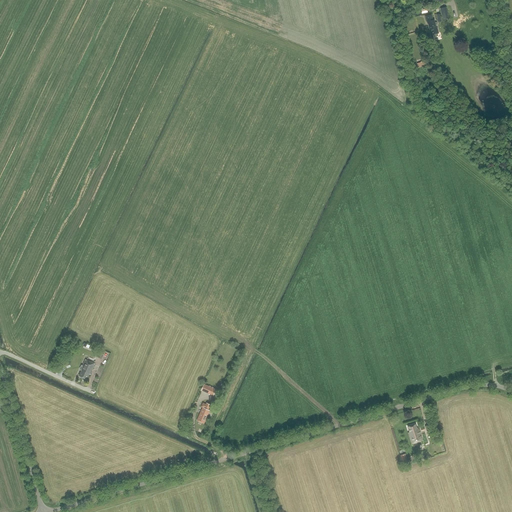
[(443,20),(449,19),(446,8),(441,9),(443,20)]
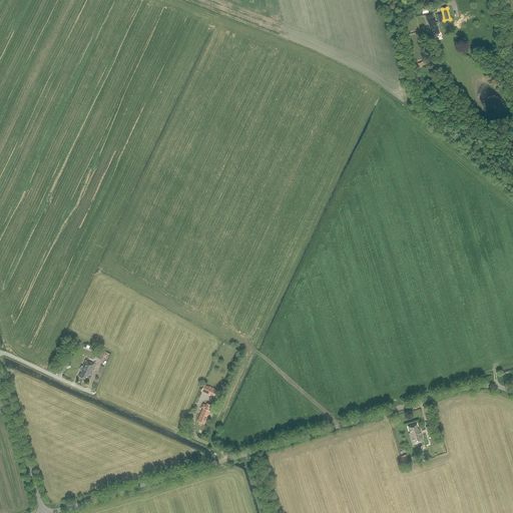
[(431,30),(432,30),(434,35),(435,37),(439,36),(439,34),(440,34),(439,28),(437,29),(435,20),(434,20),(432,15),(426,16),(428,22),(429,22),(431,30)]
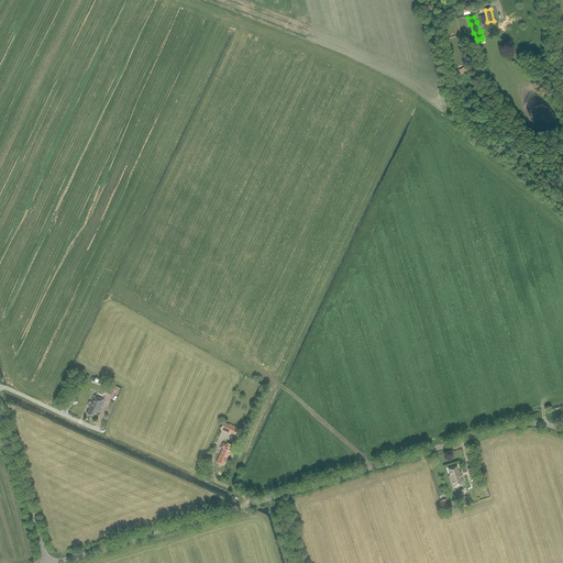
[(113,395),(117,387),(110,385),(107,392),(113,395)]
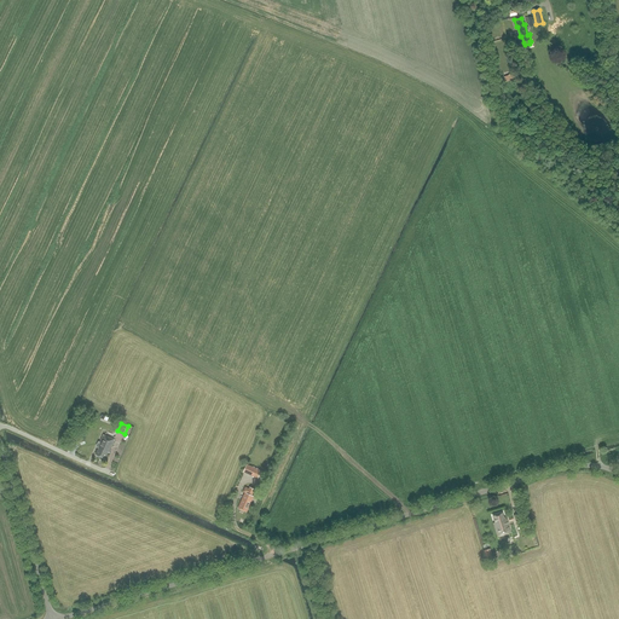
[(109,452),(115,440),(104,435),(98,447),(99,449),(96,455),(105,458),(108,452),(109,452)]
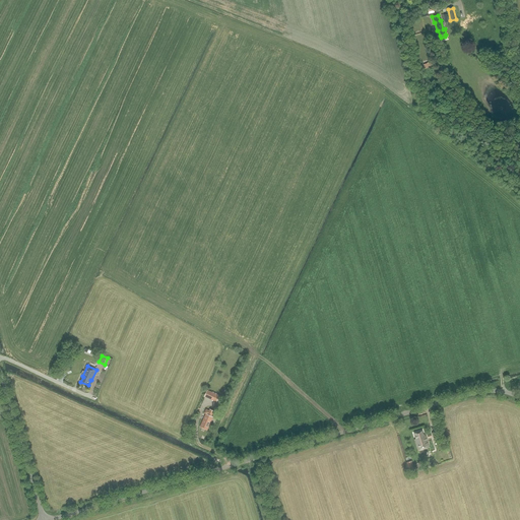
[(220,402),(222,397),(207,390),(204,396),(216,402),(217,401),(220,402)]
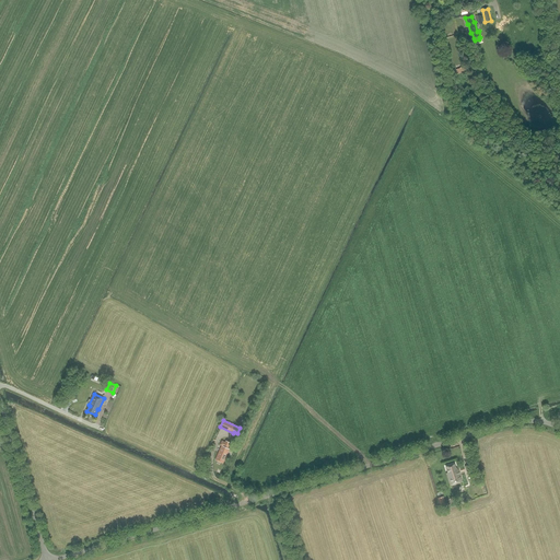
[(219,453),(216,461),(223,464),(230,450),(228,448),(231,443),(226,441),(225,442),(222,441),(220,445),(222,445),(219,453)]
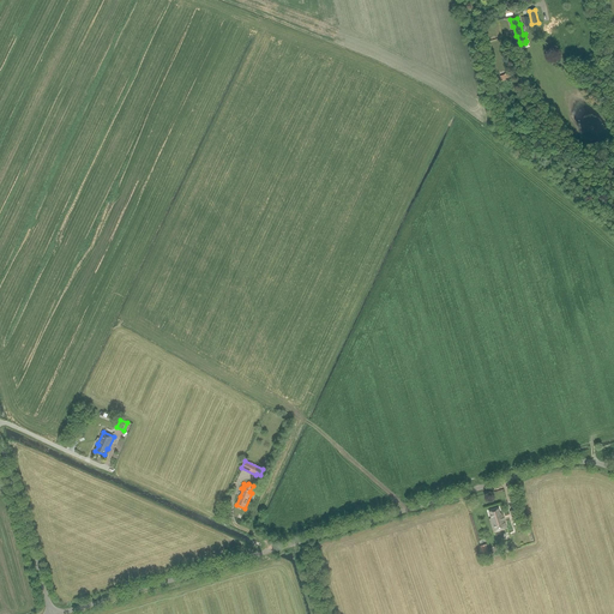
[(501,516),(499,509),(489,512),(491,518),(489,519),(493,533),(506,529),(503,516),(501,516)]
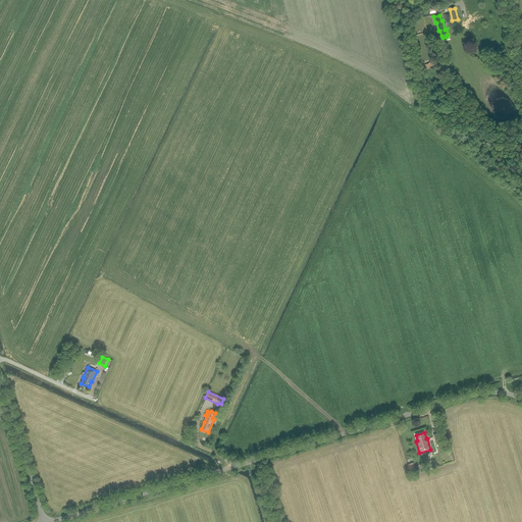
[(436,445),(445,441),(440,432),(433,434),(436,445)]
